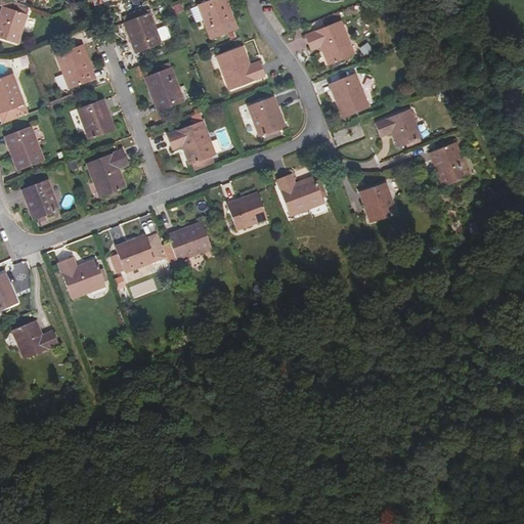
[(229,16),(223,0),(210,0),(198,5),(211,40),(237,30),(232,15),(229,16)]
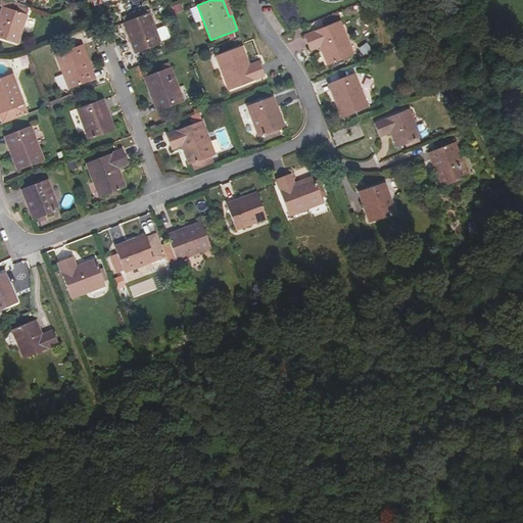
[(232,15),(226,0),(223,0),(229,16),(232,15)]
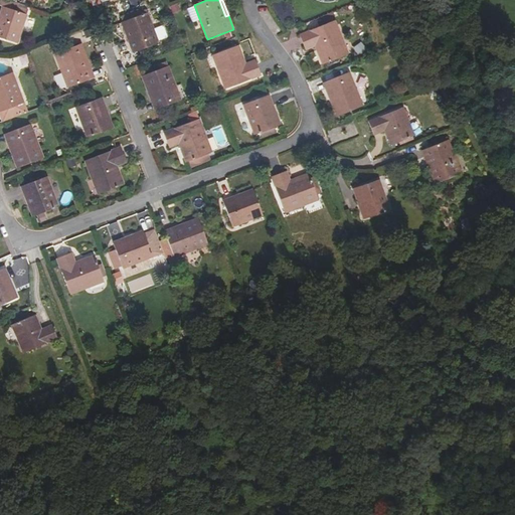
[(27,15),(3,7),(0,14),(0,37),(18,43),(27,15)]
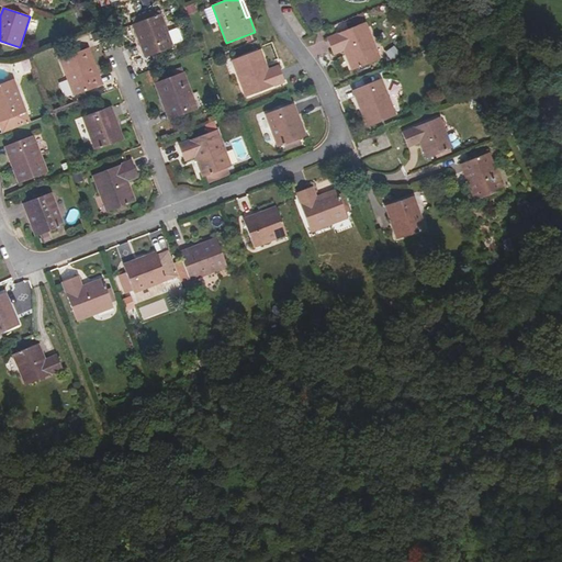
[(173,46),(161,13),(134,24),(142,44),(139,45),(145,58),(173,46)]
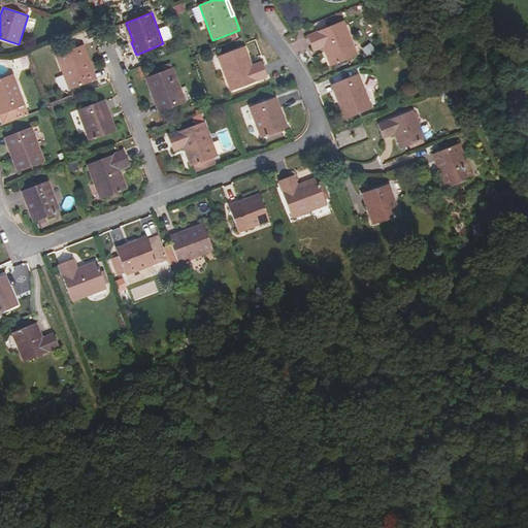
[(352,41),(343,21),(317,32),(307,35),(314,52),(323,47),(330,66),(355,57),(349,42),(352,41)]
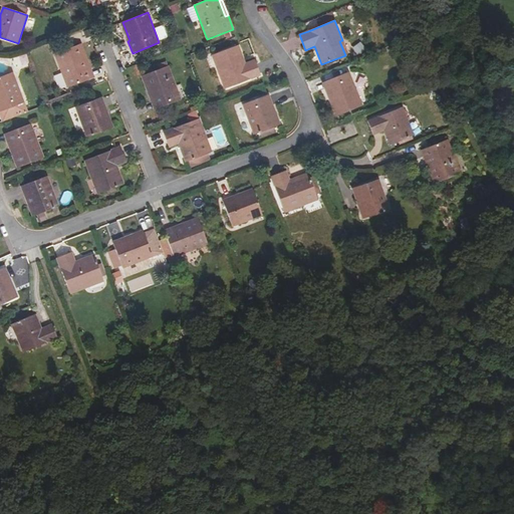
[(130,40),(122,22),(120,22),(127,41),(130,40)]
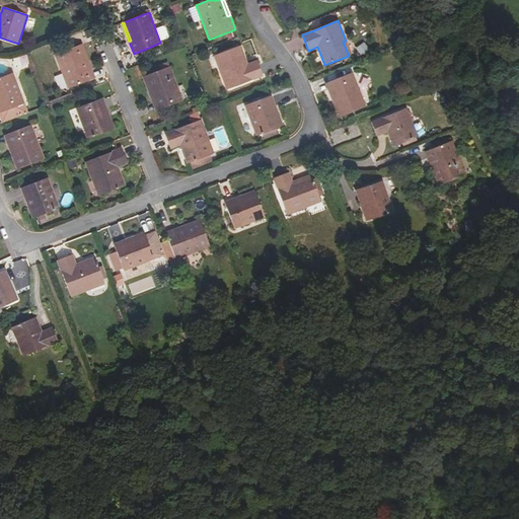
[(352,54),(346,41),(343,42),(349,56),(352,54)]
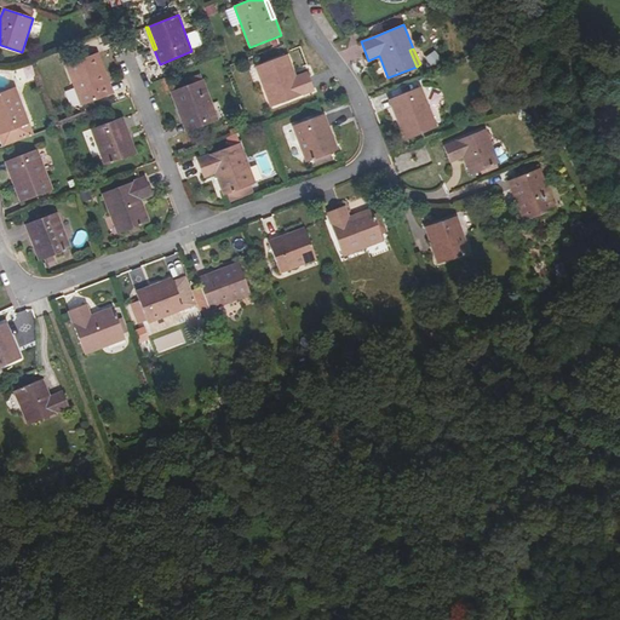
[(434,50),(424,57),(430,65),(440,58),(434,50)]
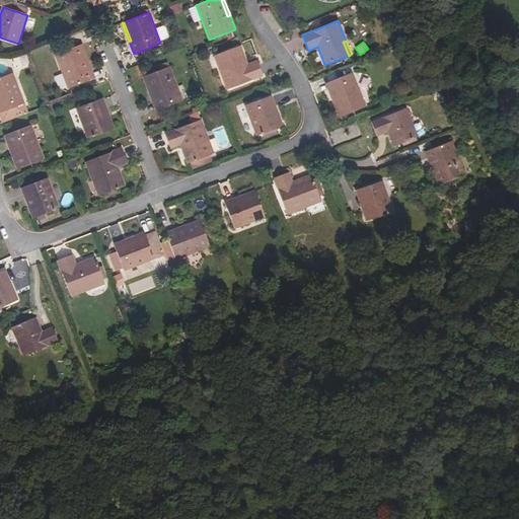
[(87,58),(82,44),(55,55),(68,89),(92,79),(85,59),(87,58)]
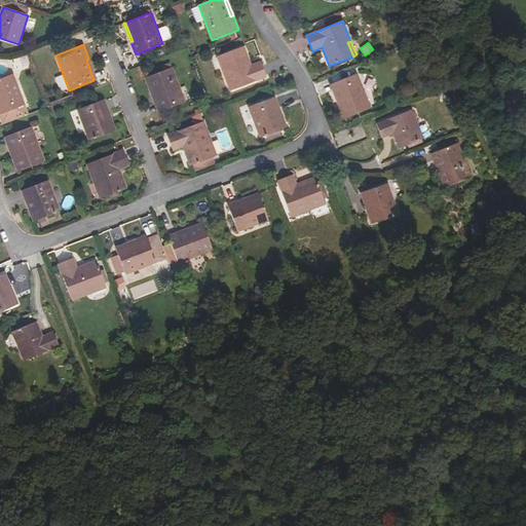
[(251,65),(243,46),(220,55),(225,69),(222,70),(230,90),(266,77),(261,62),(251,65)]
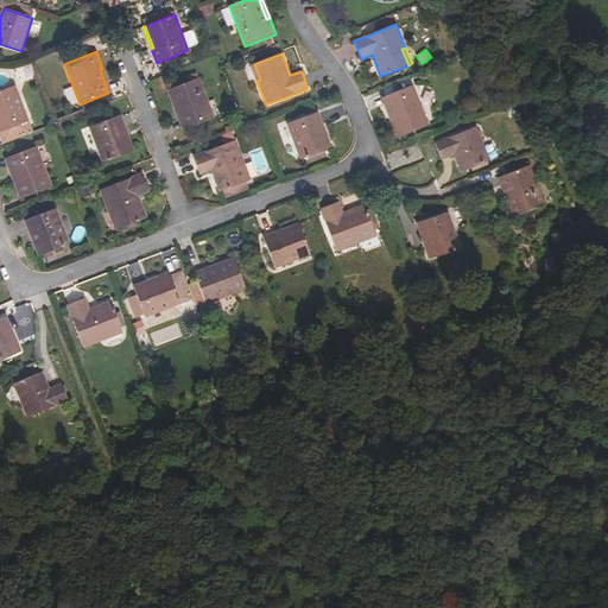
[(112,92),(102,68),(100,69),(108,93),(112,92)]
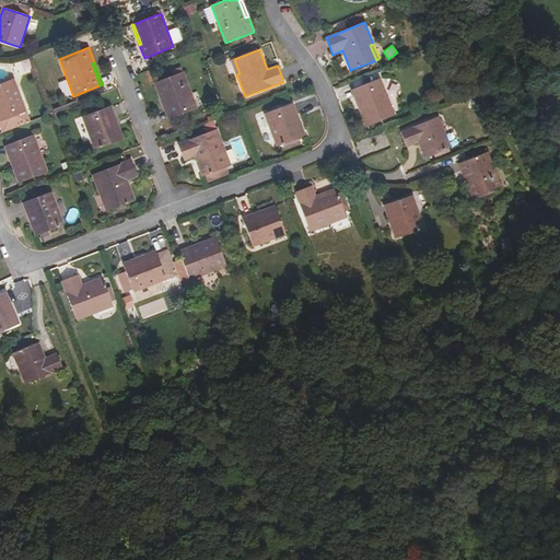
[(197,108),(183,71),(154,83),(160,98),(163,97),(171,118),(197,108)]
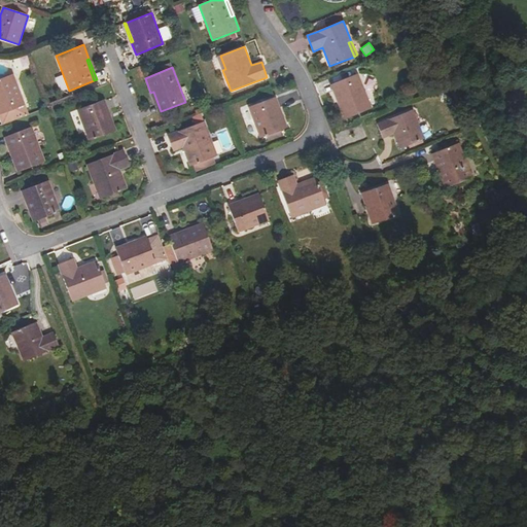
[(372,108),(357,73),(334,83),(342,104),(339,105),(345,119),(372,108)]
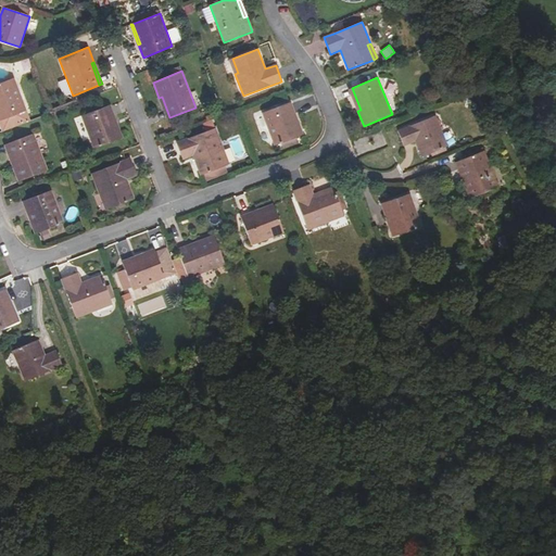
[(14,78),(0,83),(0,126),(2,131),(19,125),(15,115),(24,112),(26,111),(14,78)]
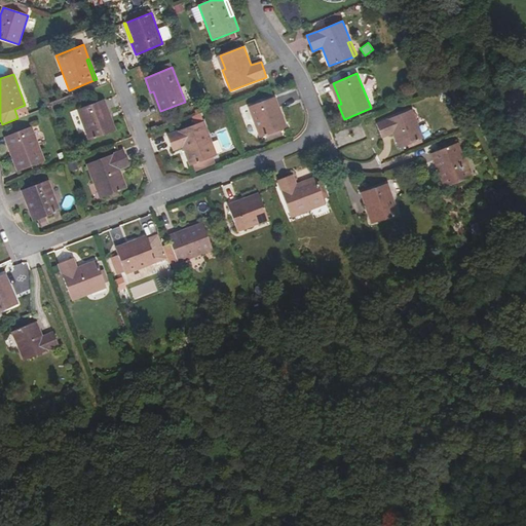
[(341,104),(333,83),(330,84),(338,105),(341,104)]
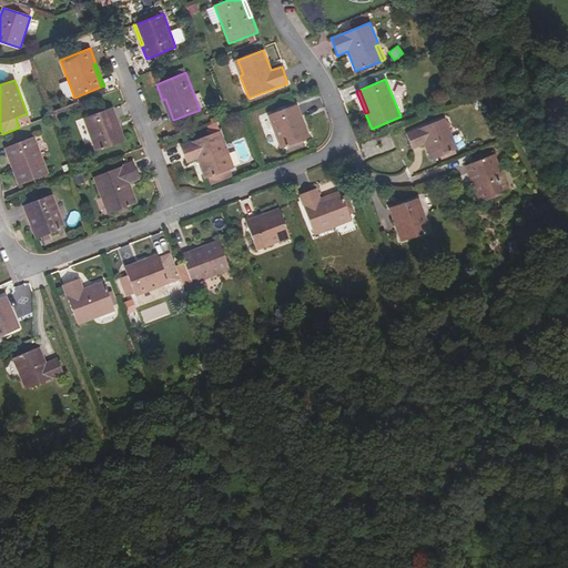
[(173,120),(165,99),(162,100),(171,122),(173,120)]
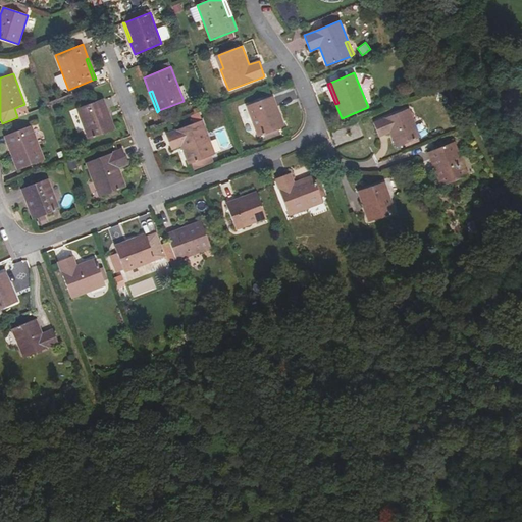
[(277,108),(272,96),(246,106),(258,137),(281,127),(275,110),(277,108)]
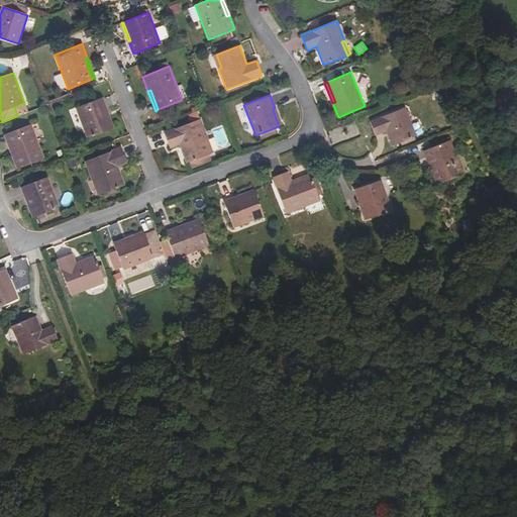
[(102,97),(76,107),(87,138),(112,128),(105,110),(107,109),(102,97)]
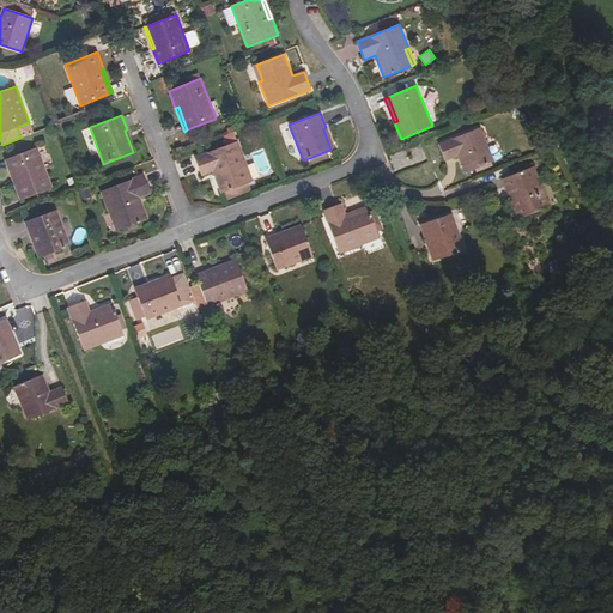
[(31,133),(26,123),(17,127),(20,138),(31,133)]
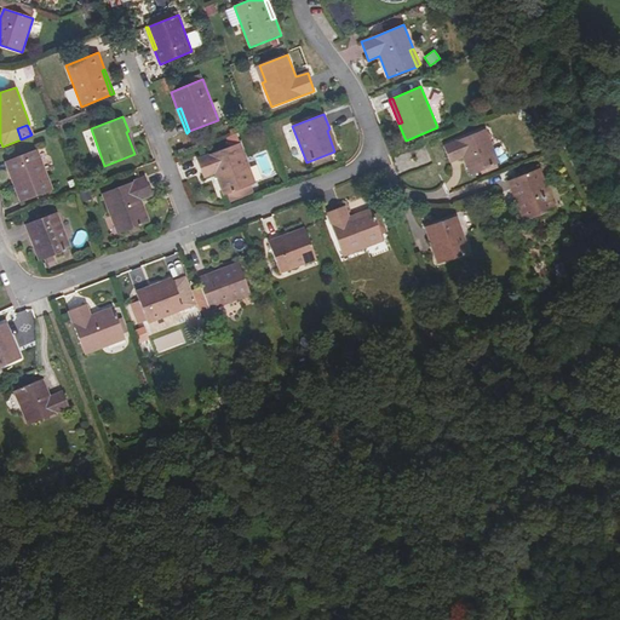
[(338,150),(329,128),(327,131),(334,151),(338,150)]
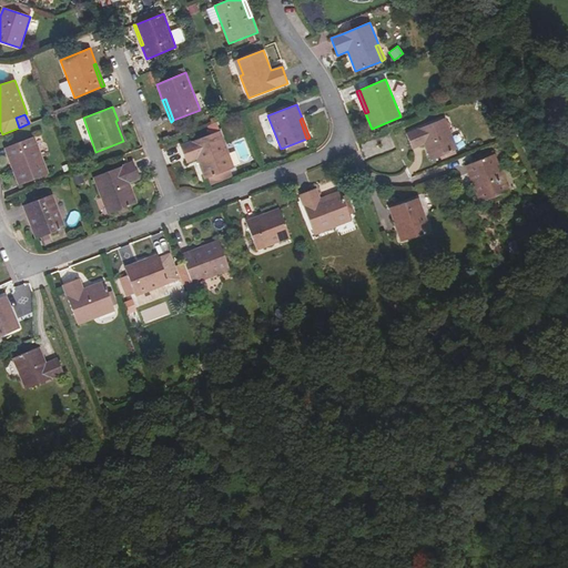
[(445,119),(406,134),(413,150),(424,144),(425,144),(432,161),(436,159),(437,161),(457,153),(456,150),(458,150),(445,119)]
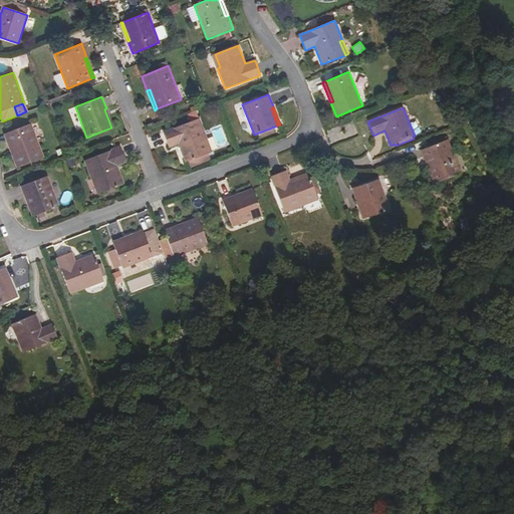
[(113,127),(106,108),(104,109),(111,127),(113,127)]
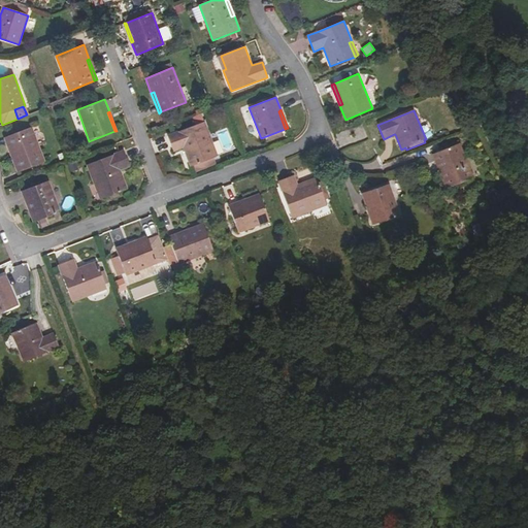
[(204,122),(168,136),(173,152),(183,149),(191,167),(215,158),(209,143),(212,142),(204,122)]
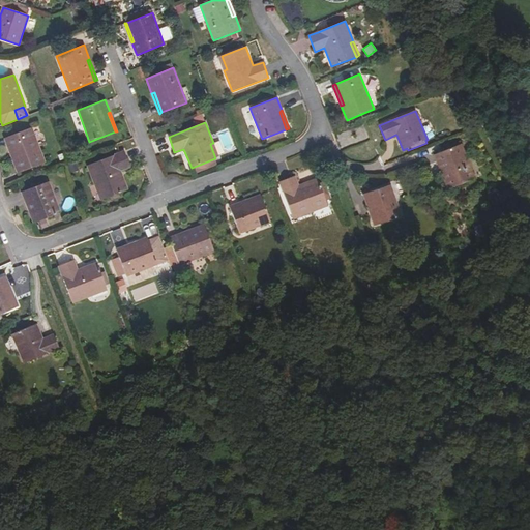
[(46,163),(32,127),(7,137),(15,157),(11,158),(18,174),(46,163)]
